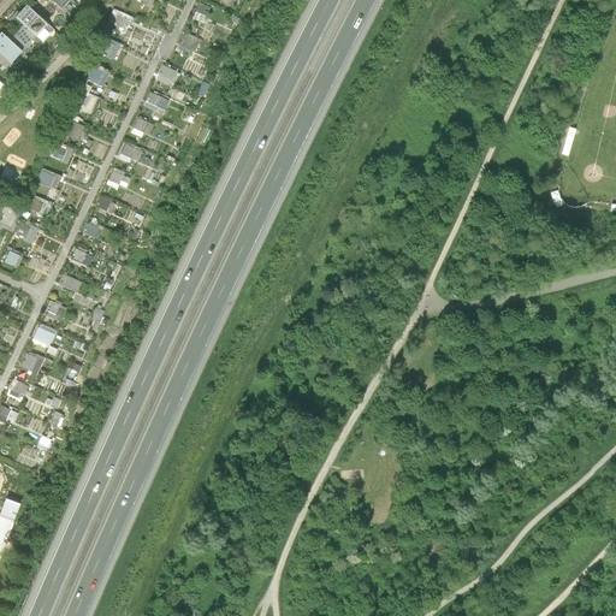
[(199,1),(193,18),(203,22),(209,6),(199,1)]
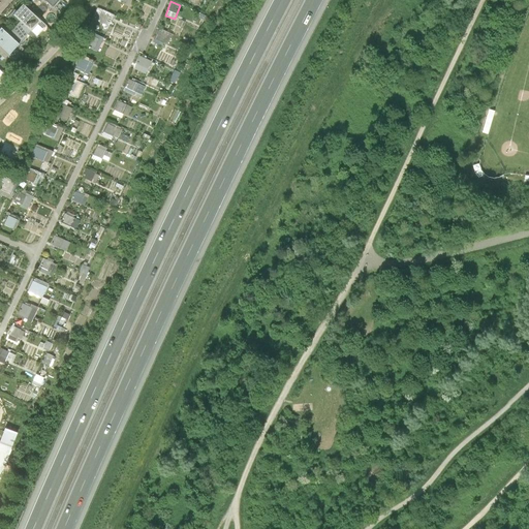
[(13,14),(21,21),(32,30),(41,20),(24,3),(13,14)]
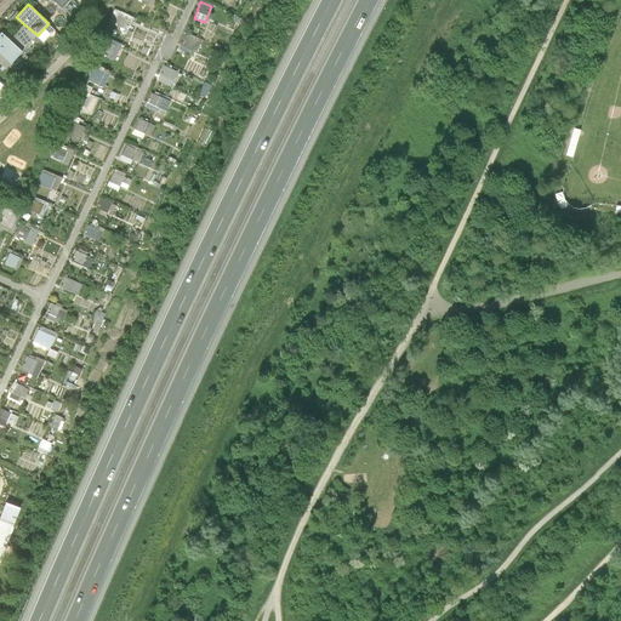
[(127,29),(131,18),(118,13),(113,24),(127,29)]
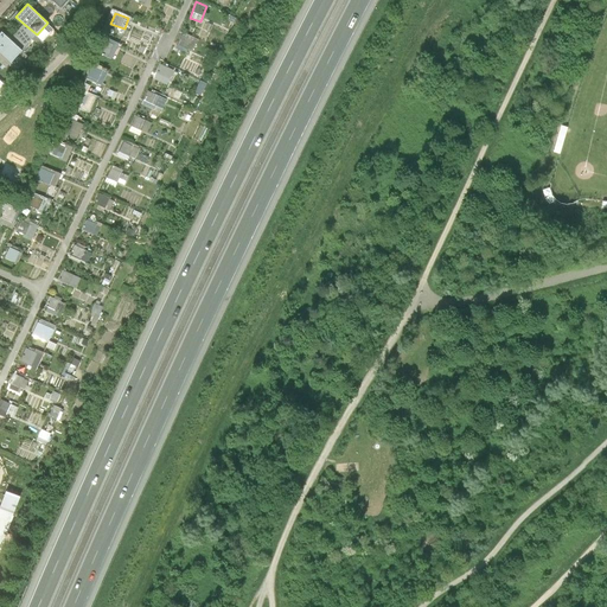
[(23,50),(37,34),(24,24),(11,39),(23,50)]
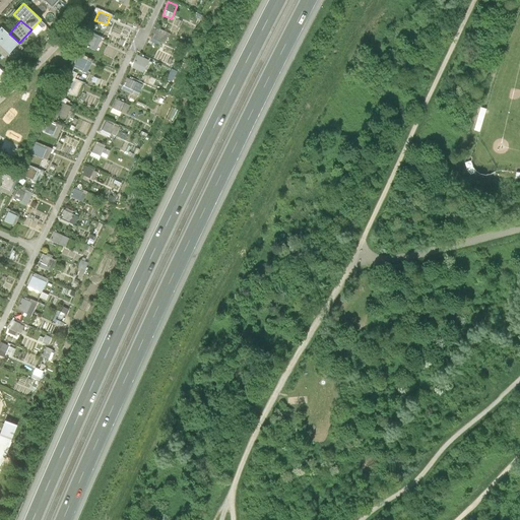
[(0,45),(10,54),(19,43),(9,34),(1,26),(0,27),(0,45)]
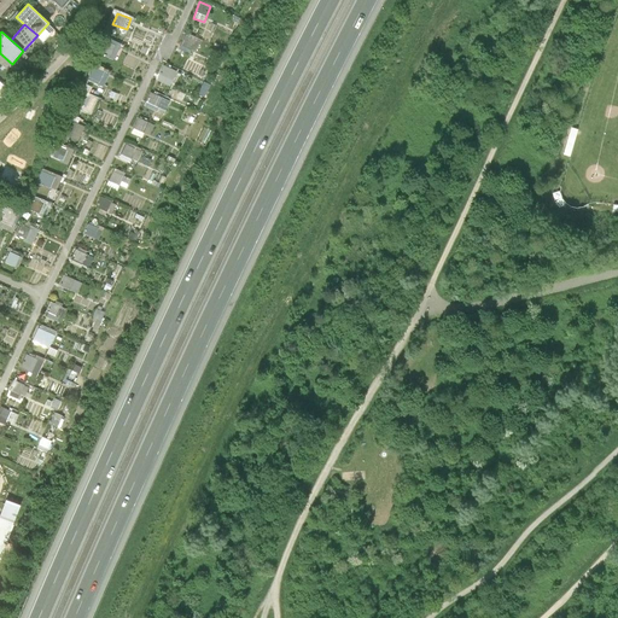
[(178,50),(194,56),(200,39),(185,33),(178,50)]
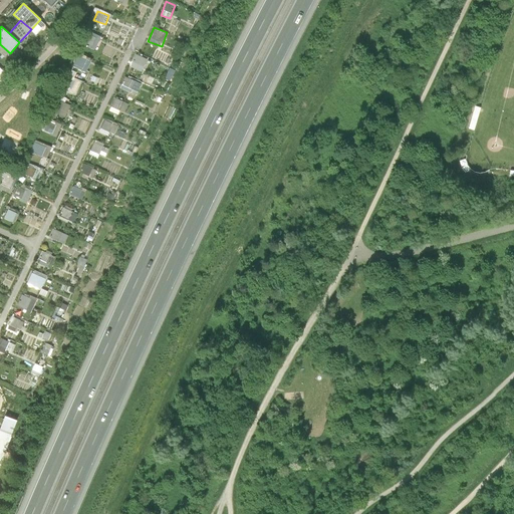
[(95,47),(100,35),(87,31),(83,43),(95,47)]
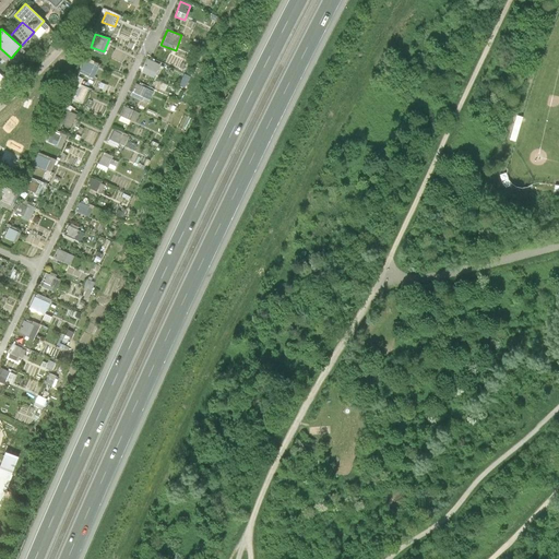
[(0,57),(7,62),(11,58),(0,48),(0,57)]
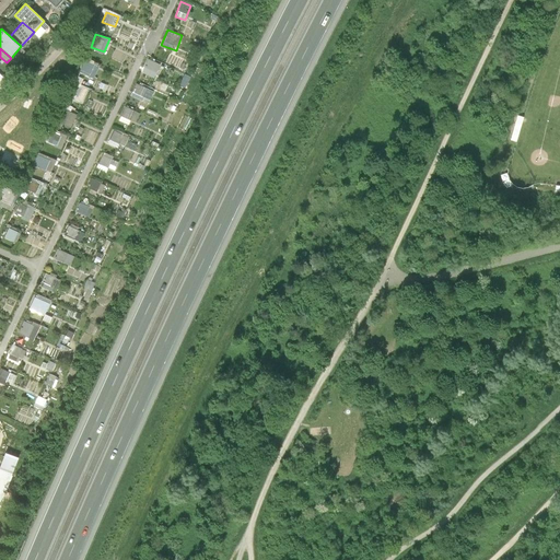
[(148,58),(141,72),(154,77),(160,63),(148,58)]
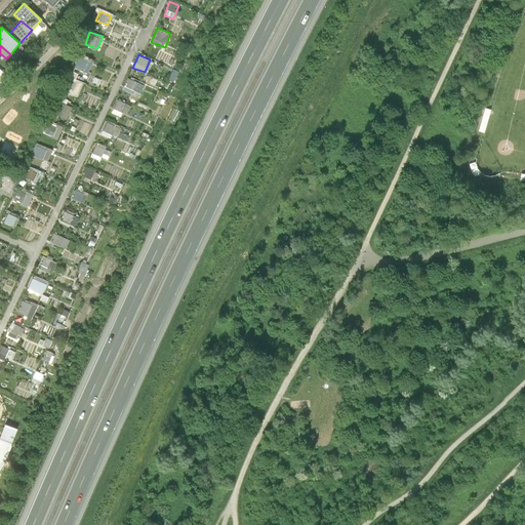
[(79,55),(74,67),(88,73),(93,61),(79,55)]
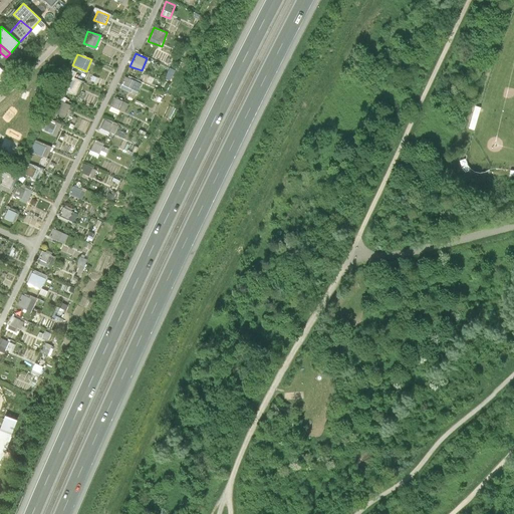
[(119,85),(136,92),(140,81),(124,75),(119,85)]
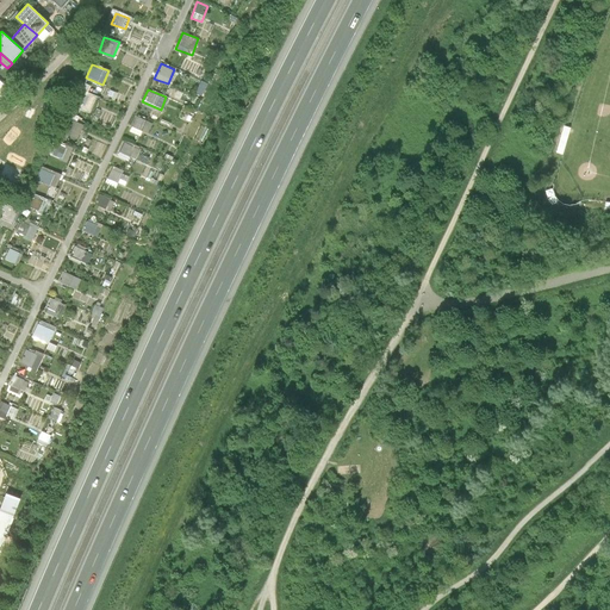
[(136,116),(131,126),(141,130),(144,118),(136,116)]
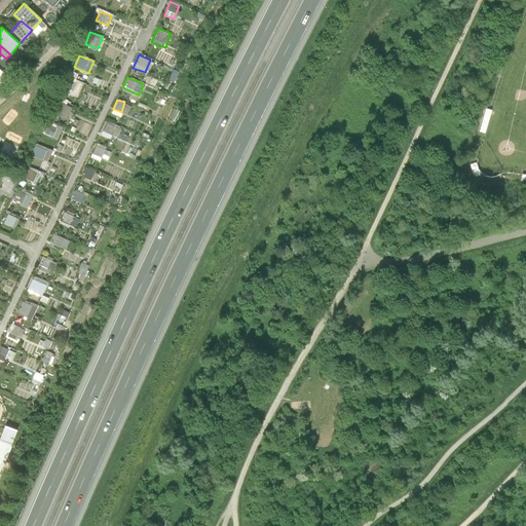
[(62,116),(67,118),(71,107),(65,105),(62,116)]
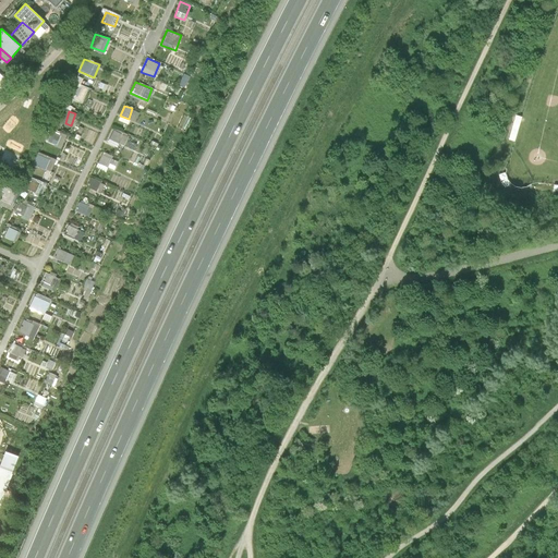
[(113,128),(107,141),(118,146),(123,132),(113,128)]
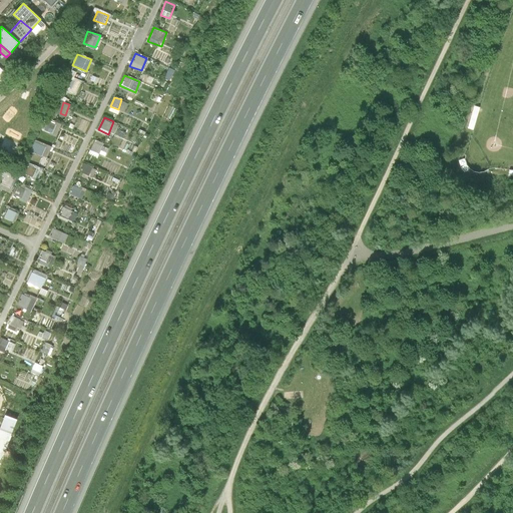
[(55,134),(59,125),(48,120),(43,129),(55,134)]
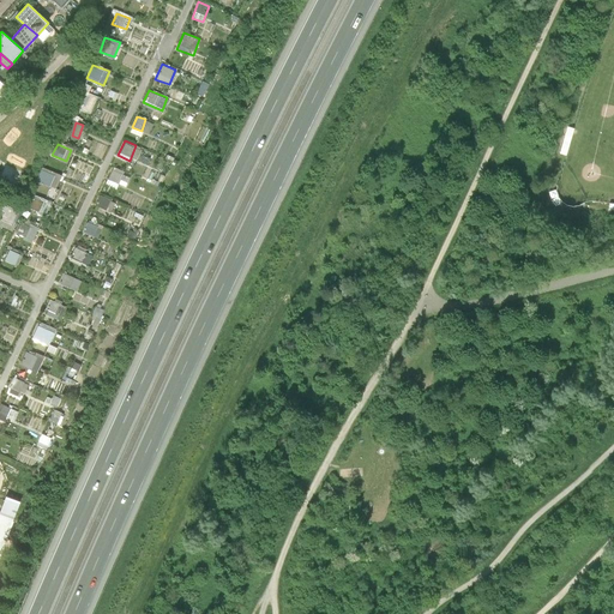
[(106,182),(115,187),(124,170),(114,166),(106,182)]
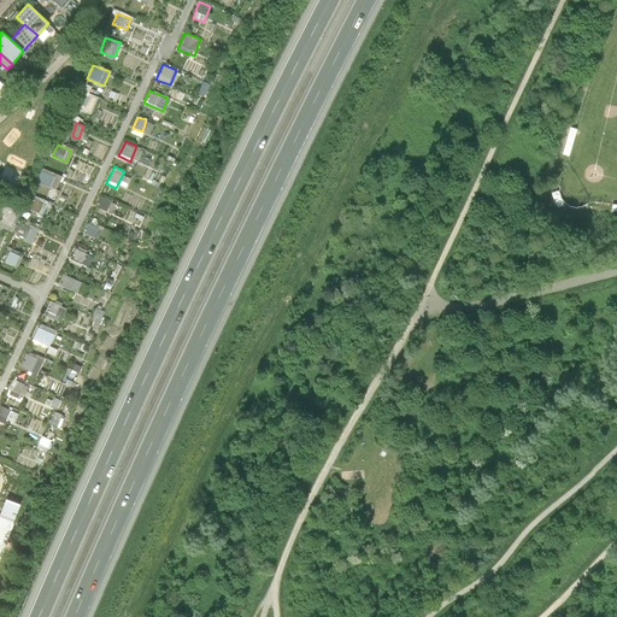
[(56,189),(62,176),(41,168),(36,181),(56,189)]
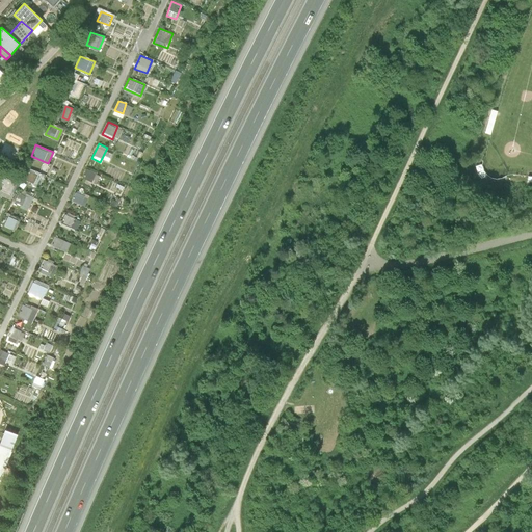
[(82,178),(91,181),(96,173),(86,168),(82,178)]
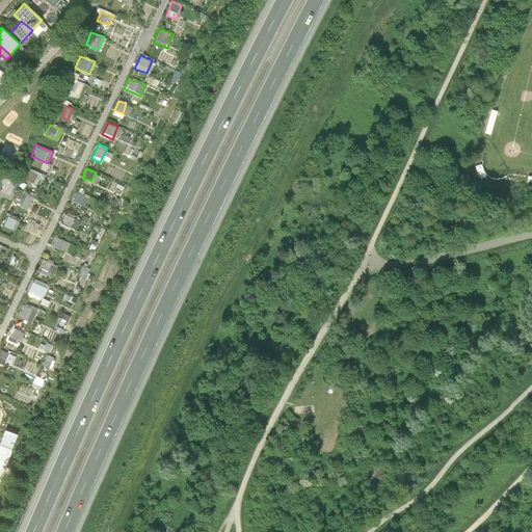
[(0,187),(0,194),(10,200),(18,184),(5,178),(0,187)]
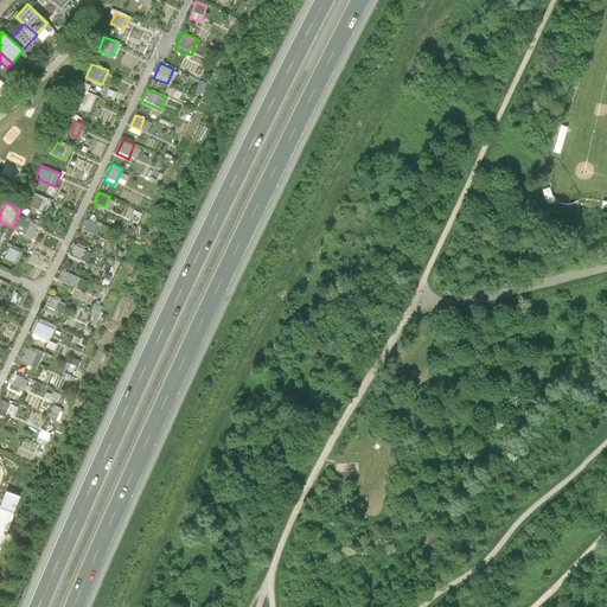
[(85,218),(81,229),(96,236),(101,225),(85,218)]
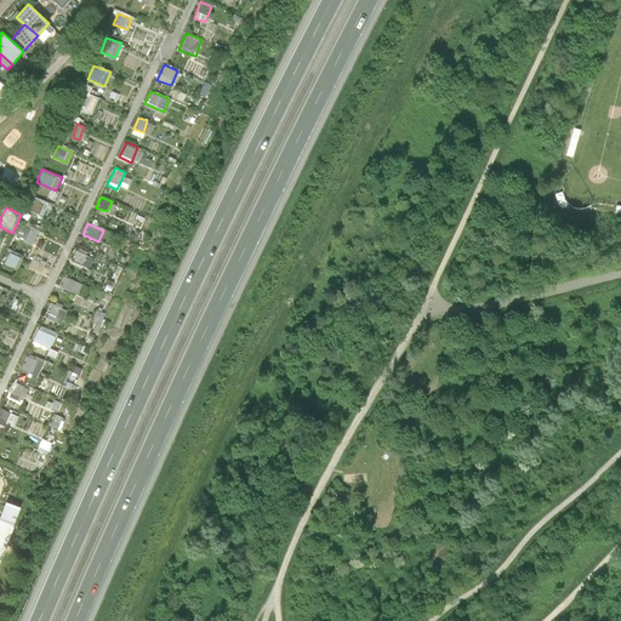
[(24,243),(33,245),(38,228),(29,226),(24,243)]
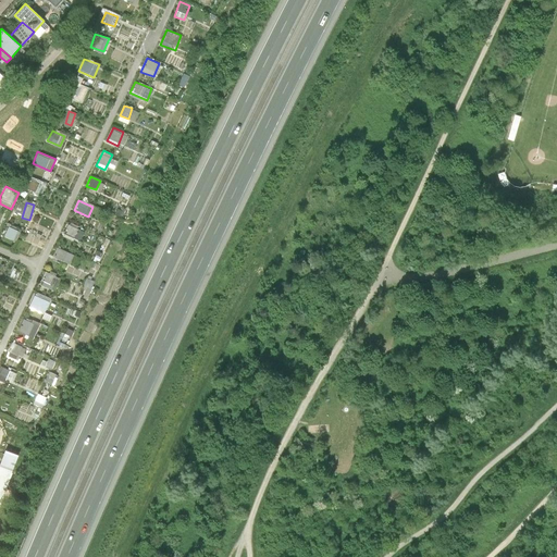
[(64,234),(79,239),(84,230),(67,223),(64,234)]
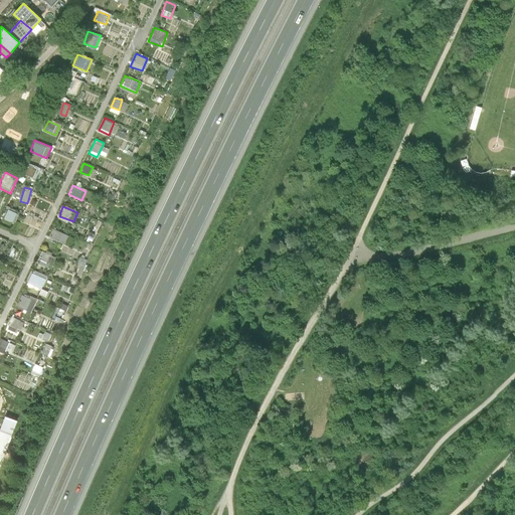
[(12,221),(16,212),(8,208),(4,217),(12,221)]
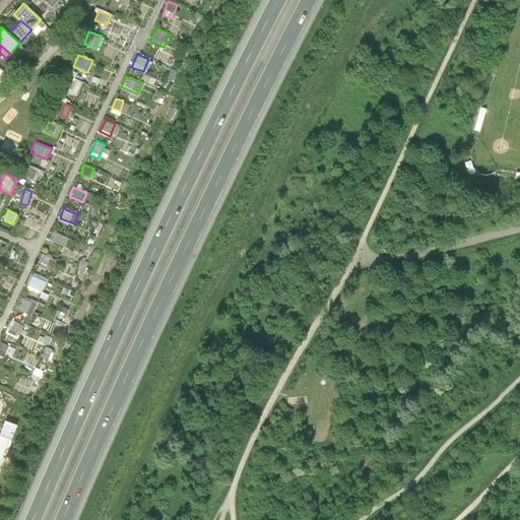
[(50,240),(64,246),(68,238),(54,231),(50,240)]
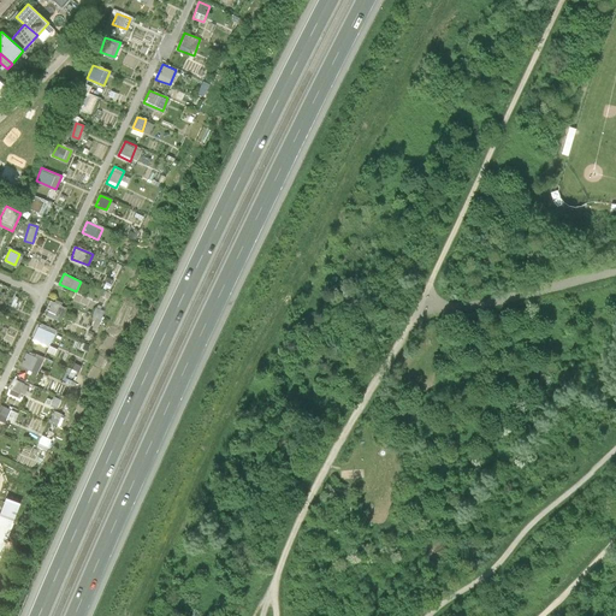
[(43,314),(59,321),(66,307),(51,300),(43,314)]
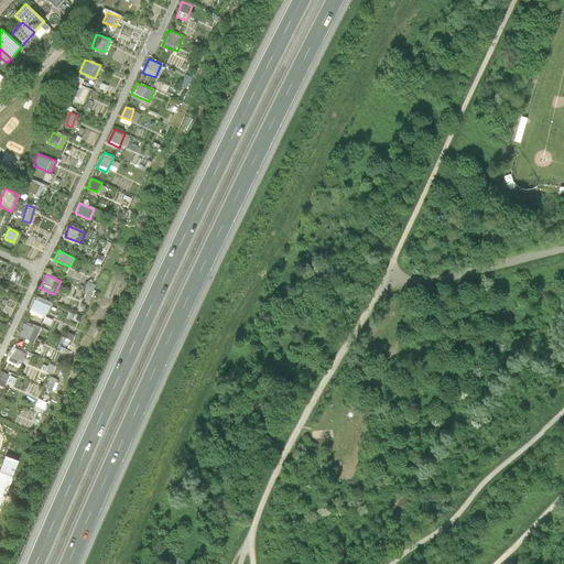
[(29,311),(44,317),(50,305),(34,297),(29,311)]
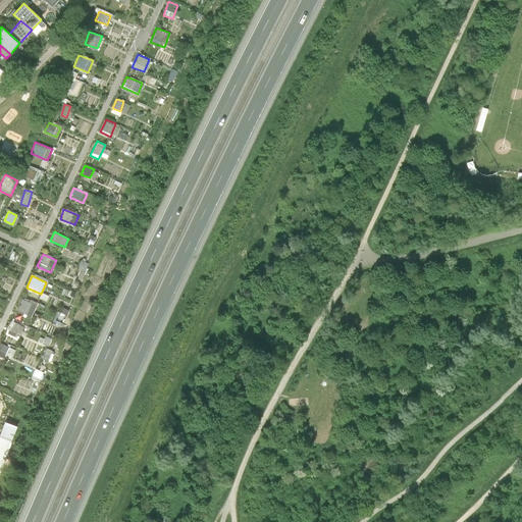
[(16,310),(25,314),(32,303),(21,298),(16,310)]
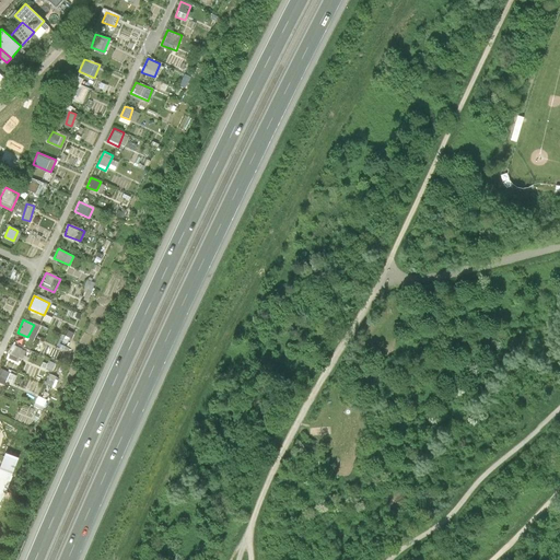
[(10,343),(8,353),(18,357),(21,347),(10,343)]
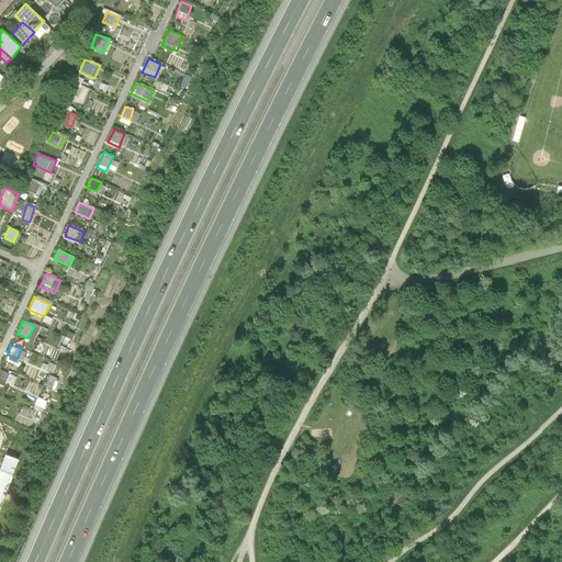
[(0,381),(6,383),(9,372),(0,369),(0,381)]
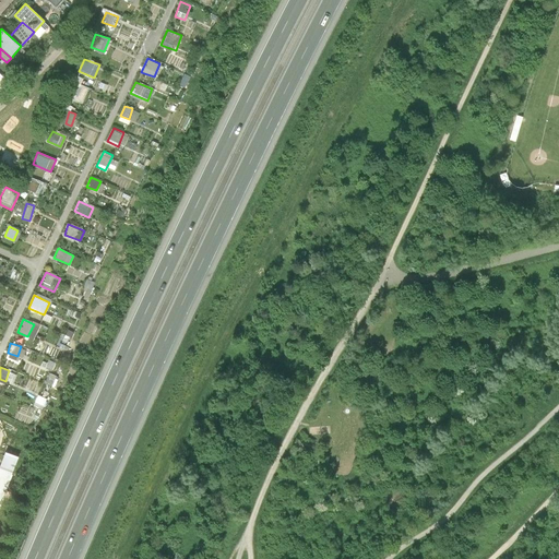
[(0,508),(12,476),(0,472),(0,508)]
